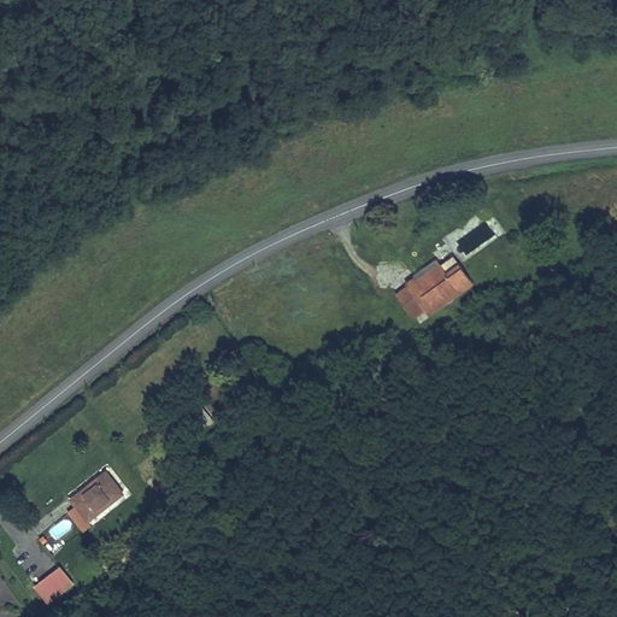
[(403,285),(406,289),(421,311),(424,316),(433,310),(429,305),(446,293),(450,299),(470,286),(452,258),(439,266),(416,282),(412,277),(403,285)]
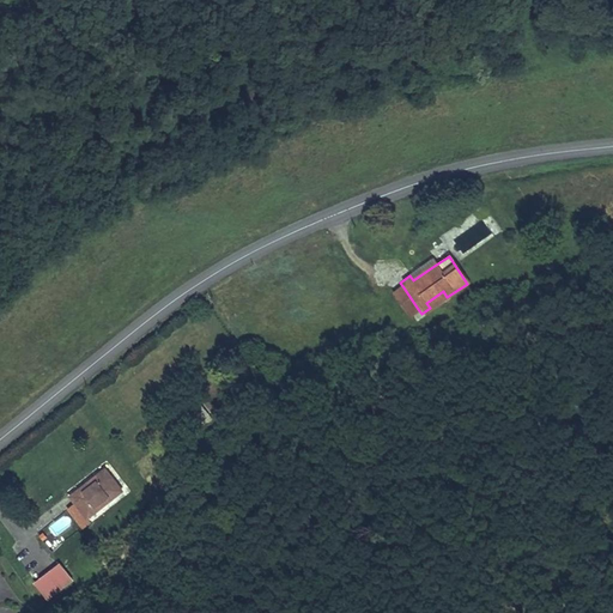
[(407,273),(410,275),(413,280),(436,265),(431,258),(407,273)]
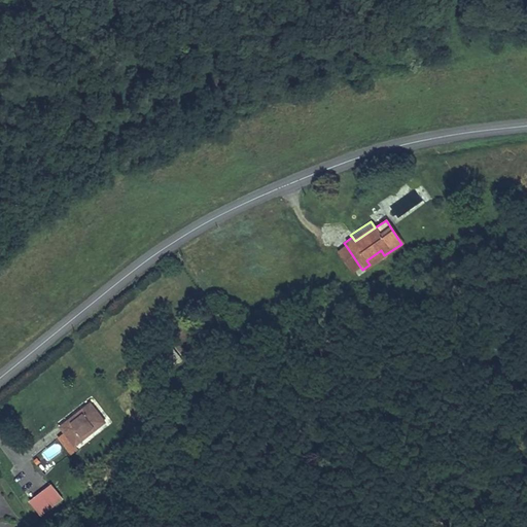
[(359,266),(347,247),(338,253),(350,272),(359,266)]
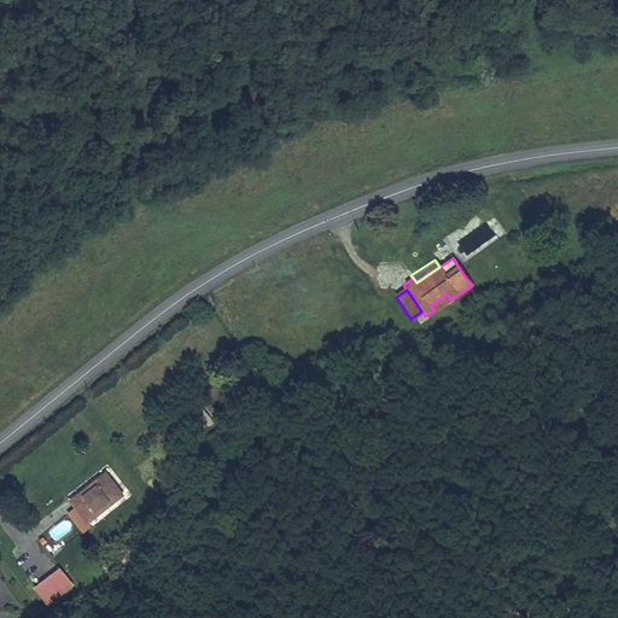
[(430,305),(433,310),(436,314),(453,303),(450,299),(447,293),(430,305)]
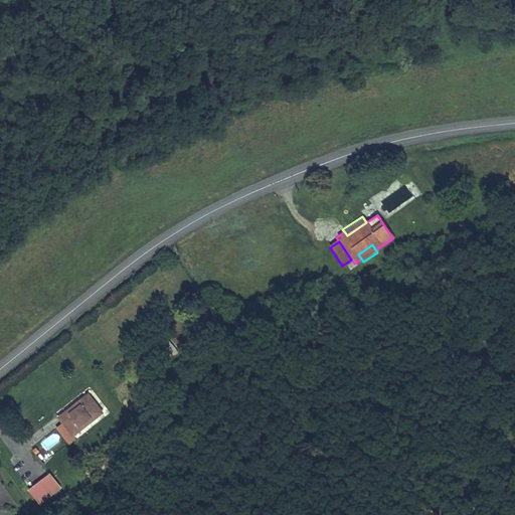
[(152,366),(173,348),(168,342),(147,360),(152,366)]
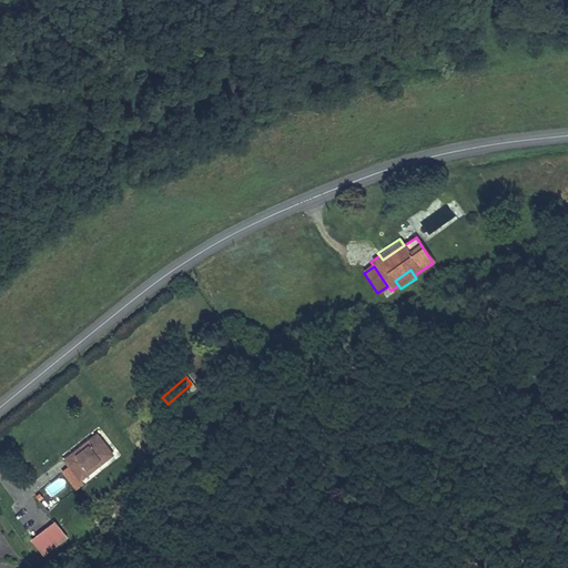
[(60,460),(64,466),(77,483),(111,457),(95,435),(60,460)]
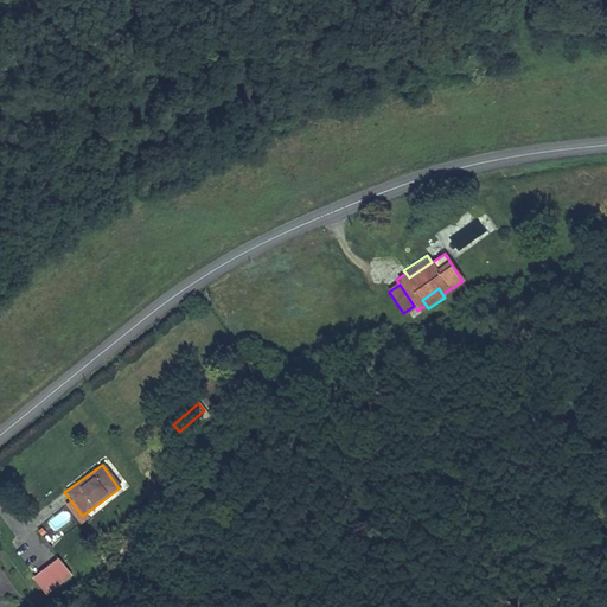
[(82,516),(69,498),(62,504),(75,522),(82,516)]
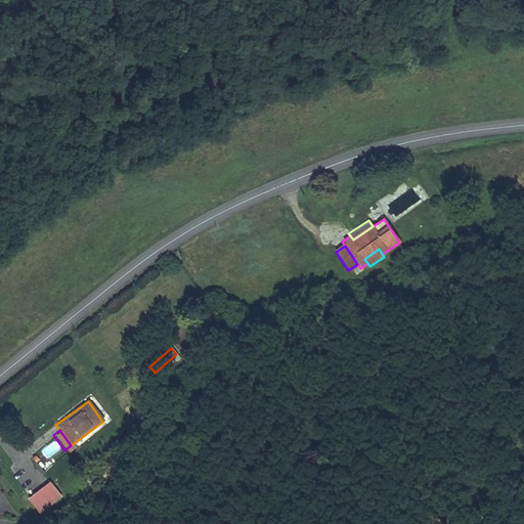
[(48,459),(60,447),(55,440),(42,450),(48,459)]
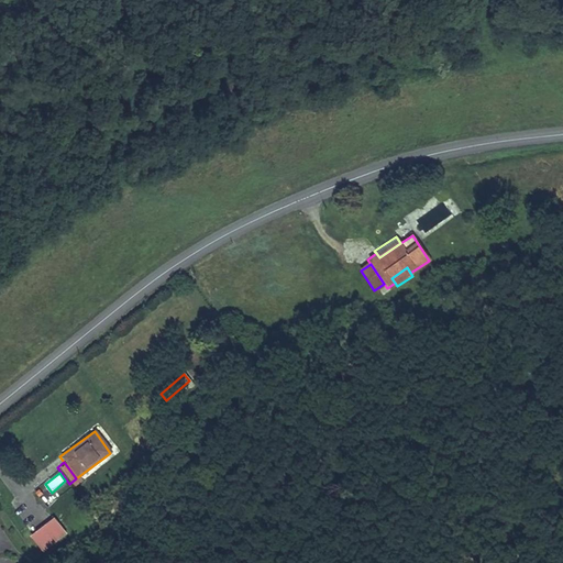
[(53,518),(28,537),(40,552),(64,533),(53,518)]
